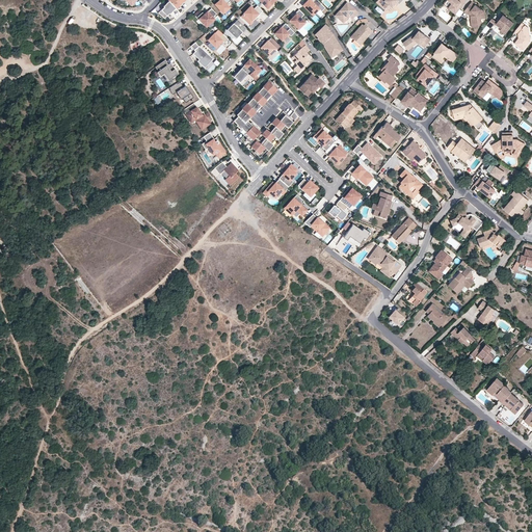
[(184,1),(183,0),(168,0),(169,1),(176,8),(184,1)]
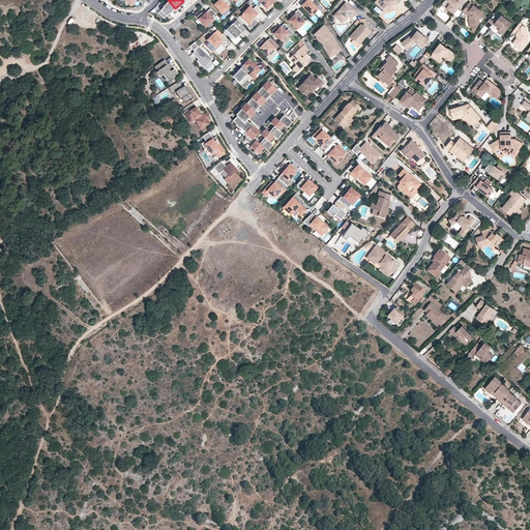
[(230,0),(229,0),(219,0),(214,4),(223,13),(229,7),(226,4),(230,0)]
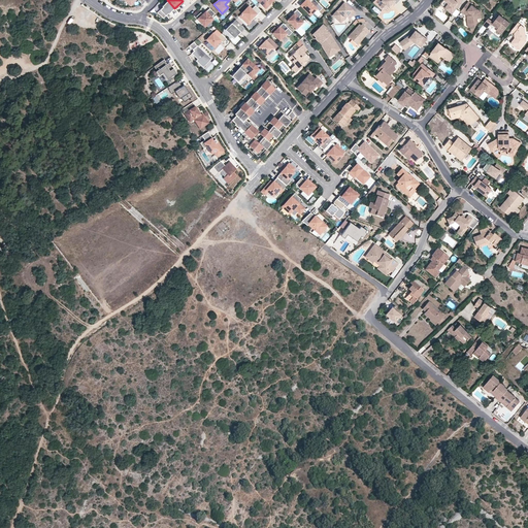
[(323,6),(316,0),(310,0),(309,1),(308,0),(304,0),(300,4),(310,14),(317,8),(319,10),(323,6)]
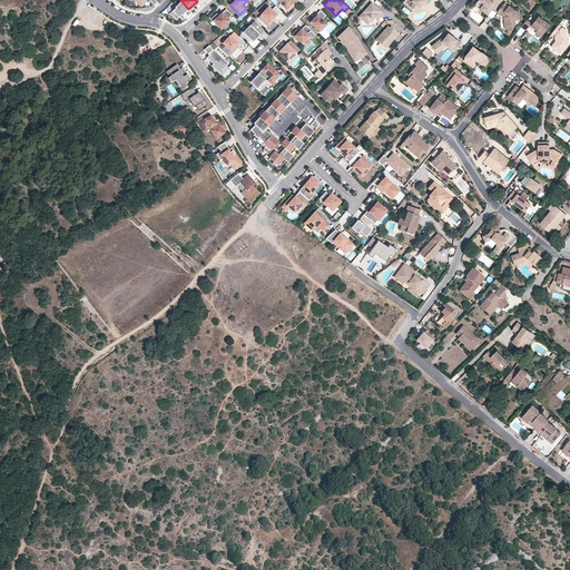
[(363,0),(357,7),(362,10),(371,1),(370,0),(363,0)]
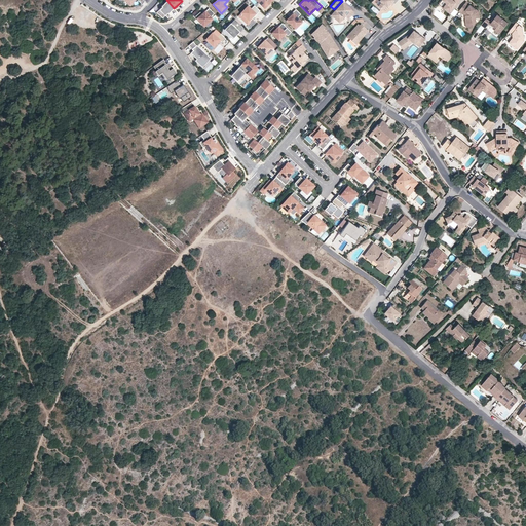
[(378,0),(380,2),(377,5),(382,9),(384,5),(385,6),(388,3),(389,4),(391,1),(392,0),(378,0)]
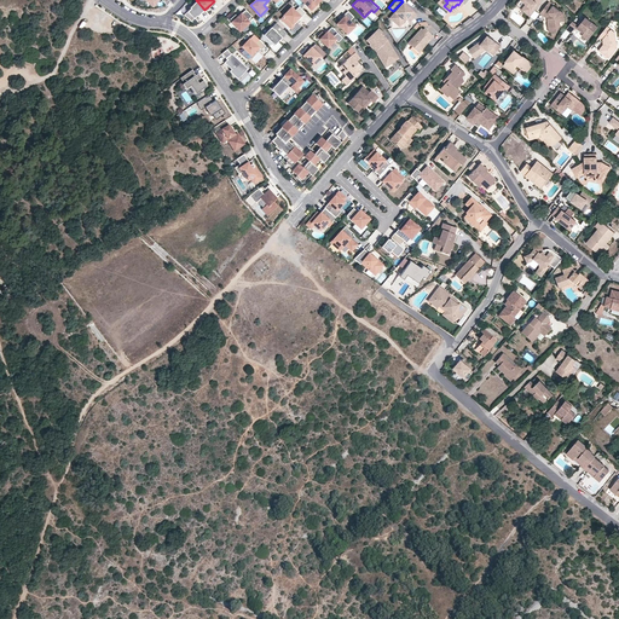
[(522,0),(527,4),(524,10),(532,17),(536,11),(544,1),(543,0),(522,0)]
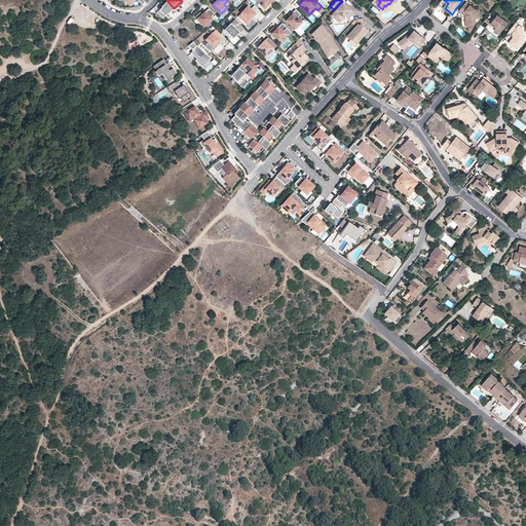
[(479,11),(471,4),(472,3),(467,0),(459,10),(464,14),(466,27),(473,26),(476,22),(476,19),(480,17),(479,11)]
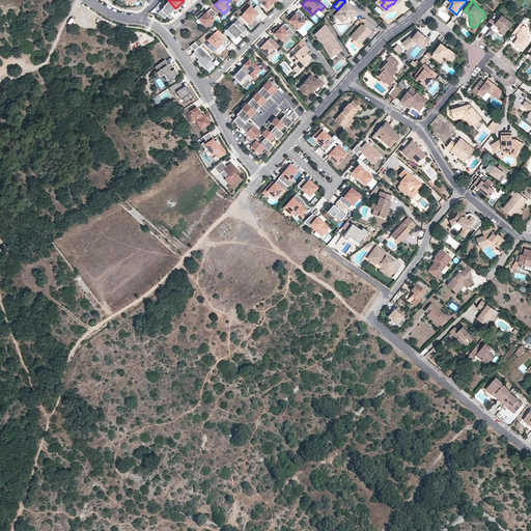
[(175,8),(169,1),(167,2),(167,3),(164,5),(165,6),(159,11),(164,18),(172,10),(172,11),(175,8)]
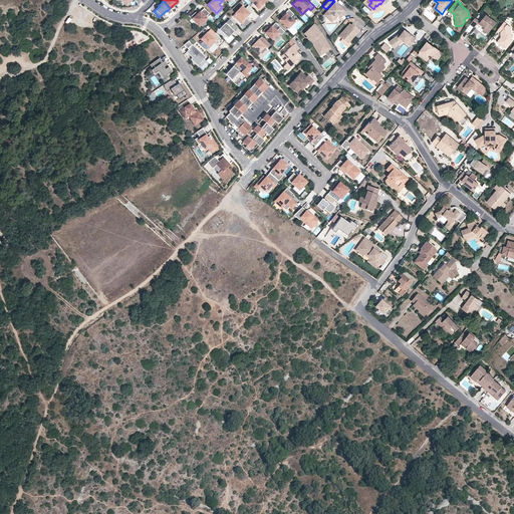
[(326,9),(323,13),(331,21),(336,14),(339,17),(345,10),(334,1),(326,9)]
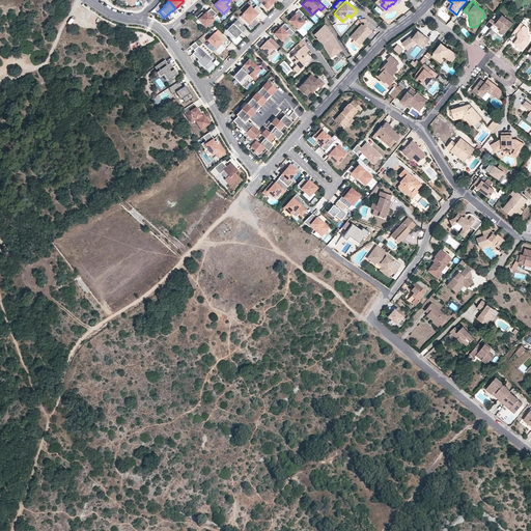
[(262,11),(257,5),(253,9),(250,6),(244,14),(245,14),(242,17),(247,22),(250,19),(253,22),(257,17),(256,16),(258,15),(259,15),(262,11)]
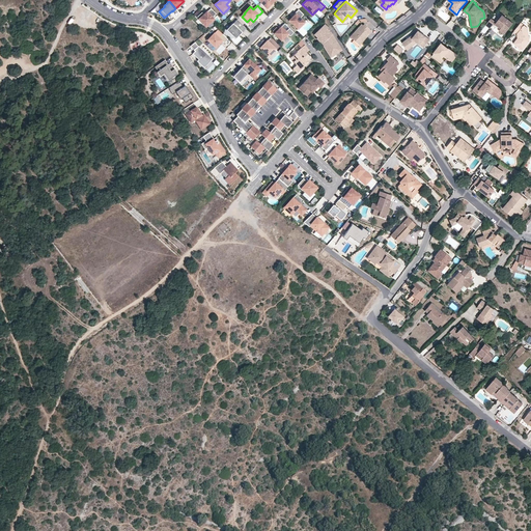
[(217,14),(212,8),(207,11),(207,12),(206,14),(204,15),(202,12),(197,17),(206,26),(214,19),(213,18),(217,14)]
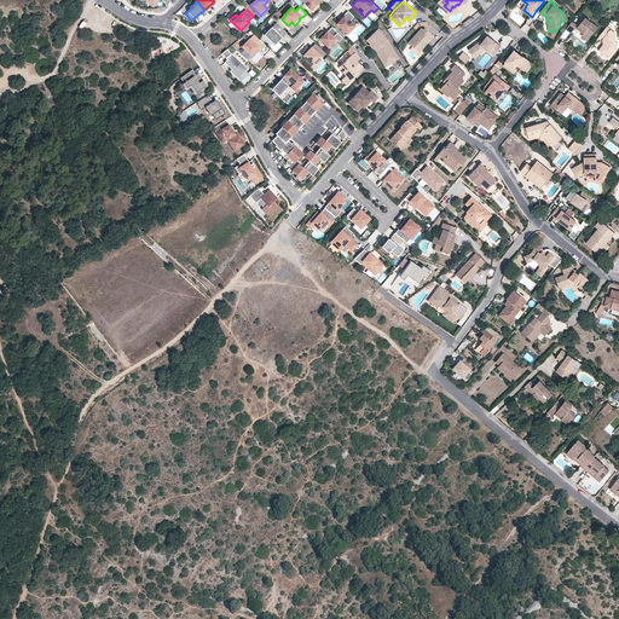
[(356,25),(351,21),(356,17),(348,11),(345,16),(346,17),(342,19),(339,24),(348,34),(356,25)]
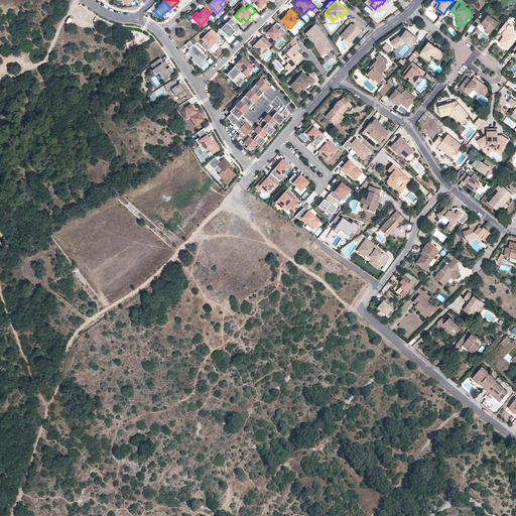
[(498,21),(487,12),(481,20),(477,17),(473,22),(472,23),(475,26),(476,27),(480,22),(486,27),(485,29),(490,32),(498,21)]
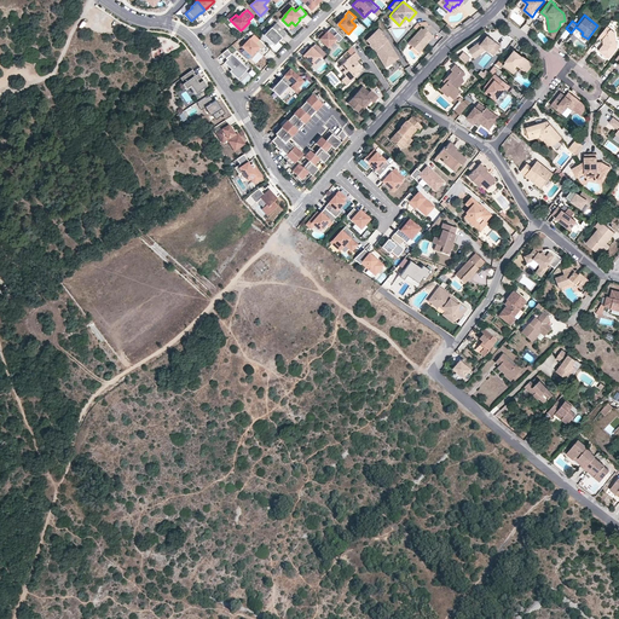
[(283,39),(288,33),(277,23),(272,28),(265,35),(276,46),(279,41),(279,40),(282,38),(283,39)]
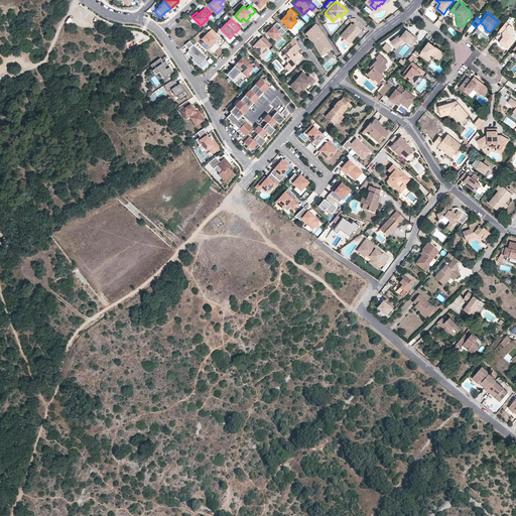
[(514,39),(513,26),(506,21),(504,23),(500,30),(502,32),(503,36),(500,41),(508,47),(514,39)]
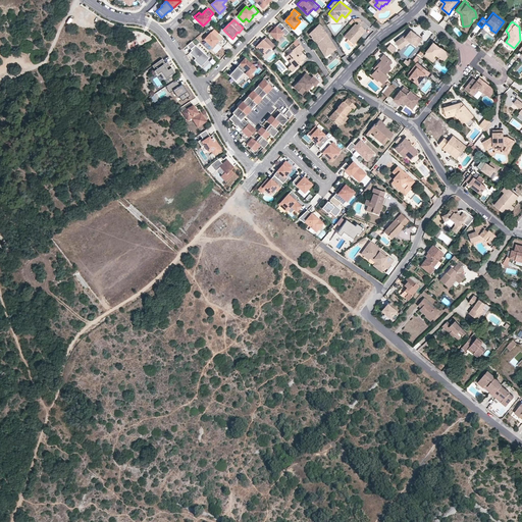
[(290,32),(280,22),(274,29),(273,28),(269,31),(277,40),(283,34),(285,36),(290,32)]
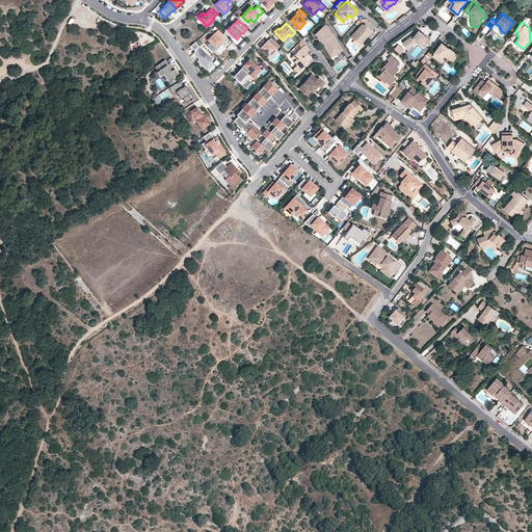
[(331,33),(326,29),(327,27),(324,24),(314,34),(318,37),(317,38),(321,44),(324,49),(327,47),(333,56),(342,50),(331,33)]
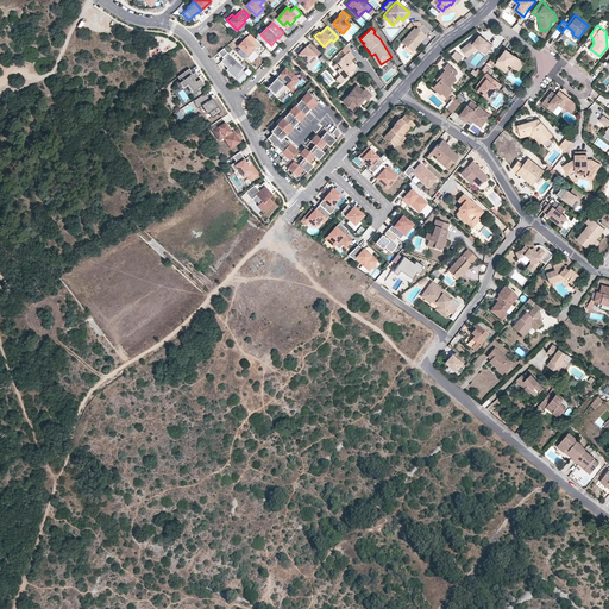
[(426,35),(418,27),(416,29),(414,27),(401,42),(406,45),(407,43),(414,49),(421,41),(419,38),(421,37),(424,38),(426,35)]
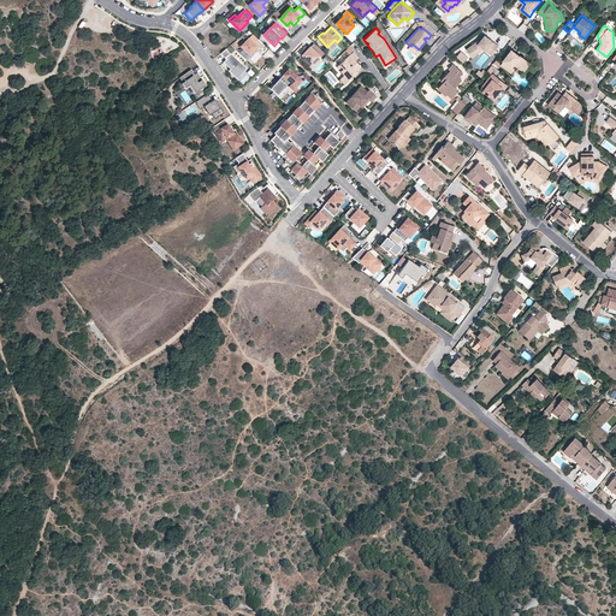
[(499,46),(486,35),(467,48),(472,54),(472,55),(483,47),(485,48),(492,54),(499,46)]
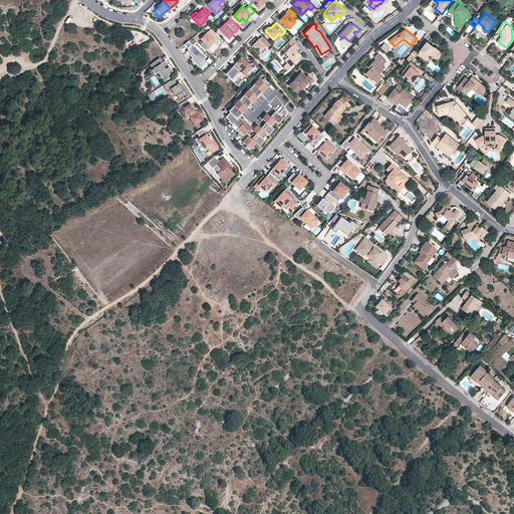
[(217,41),(221,38),(215,32),(212,36),(208,32),(202,38),(209,45),(215,39),(217,41)]
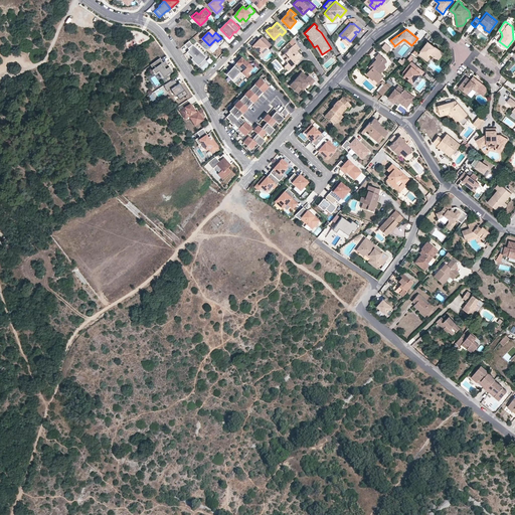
[(272,44),(264,36),(259,41),(256,39),(251,44),(261,54),(268,47),(269,48),(272,44)]
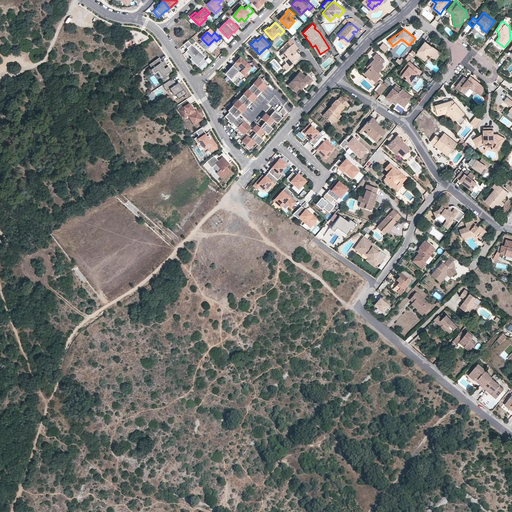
[(403,40),(401,39),(392,46),(393,47),(403,40)]
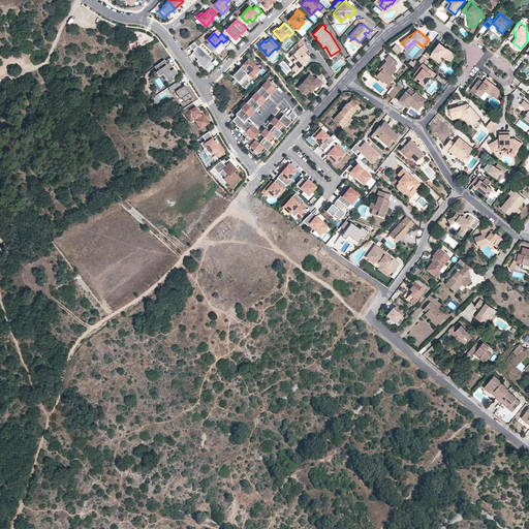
[(212,58),(197,45),(194,41),(190,45),(194,51),(192,54),(196,58),(197,57),(199,58),(198,59),(196,61),(204,67),(212,58)]
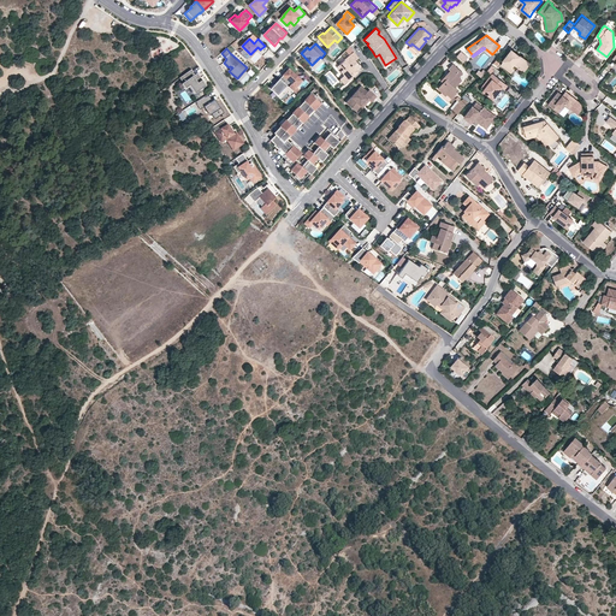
[(520,55),(513,49),(505,58),(507,59),(505,60),(504,60),(502,64),(511,72),(515,69),(513,66),(514,64),(525,71),(531,63),(521,54),(520,55)]
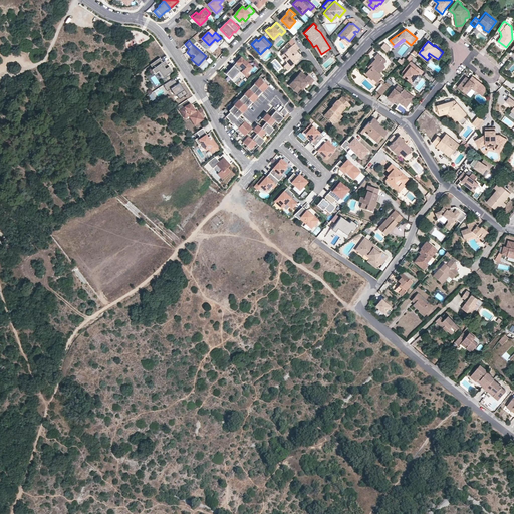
[(301,55),(296,50),(299,48),(295,43),(283,54),(286,57),(284,59),(287,62),(286,63),(284,66),(287,70),(295,63),(294,61),(297,58),(301,55)]
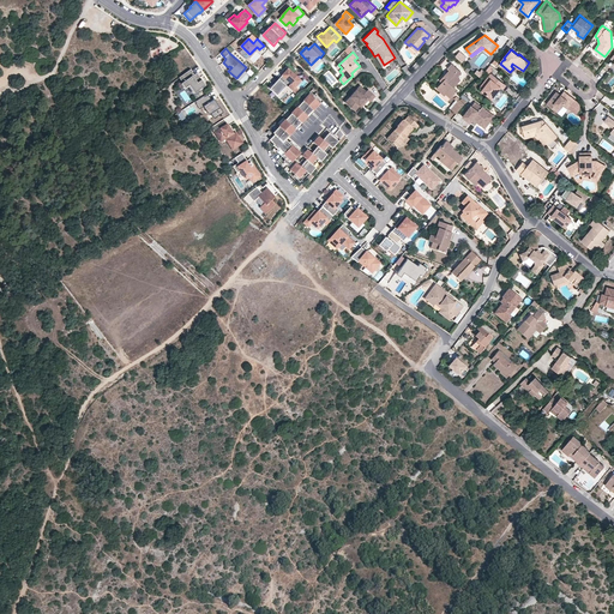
[(445,77),(446,78),(441,83),(437,89),(444,95),(445,94),(451,98),(457,90),(453,88),(461,79),(458,77),(462,72),(452,64),(447,68),(450,70),(445,77)]
